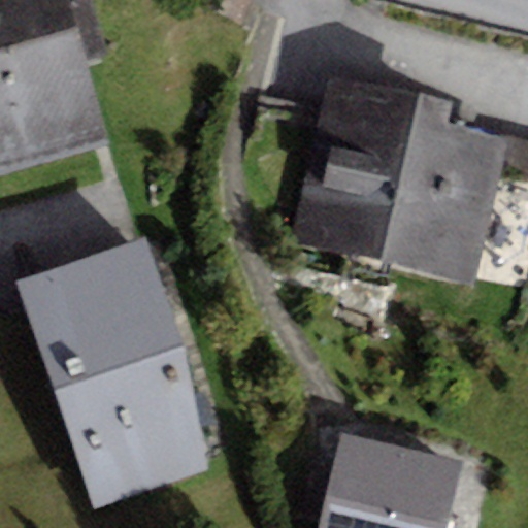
[(0,0),(0,176),(107,145),(65,0),(0,0)]
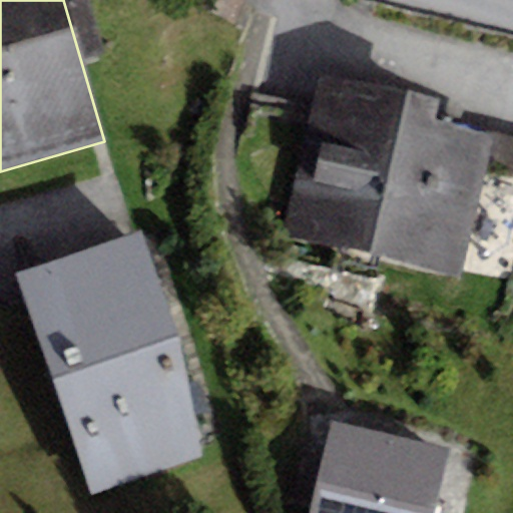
[(441,104),(320,77),(285,235),(462,275),(493,134),(437,122),(441,104)]
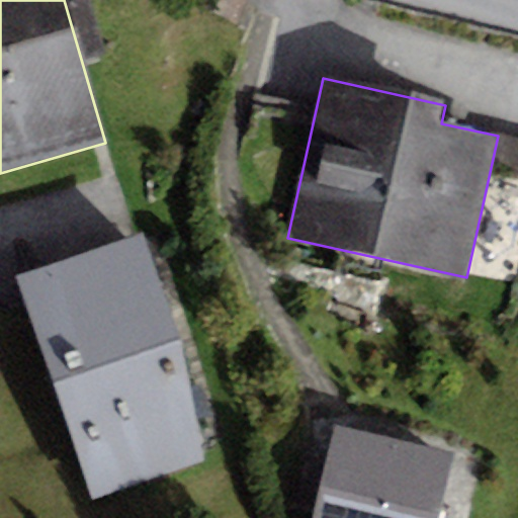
[(143,233),(14,277),(92,501),(211,457),(143,233)]
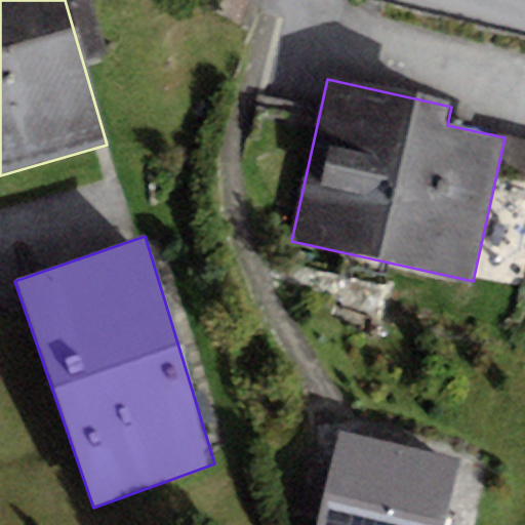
[(444,524),(460,459),(338,432),(315,524),(444,524)]
